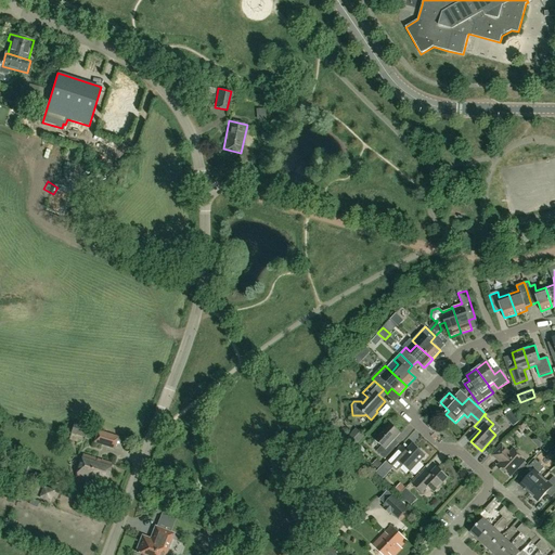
[(523,431),(529,424),(524,420),(517,426),(523,431)]
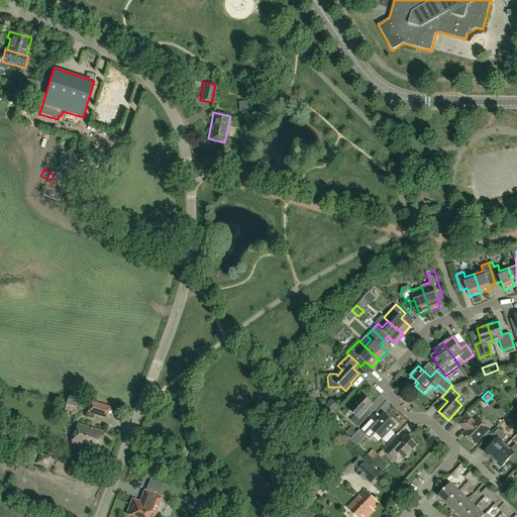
[(79,408),(81,398),(69,394),(66,404),(79,408)]
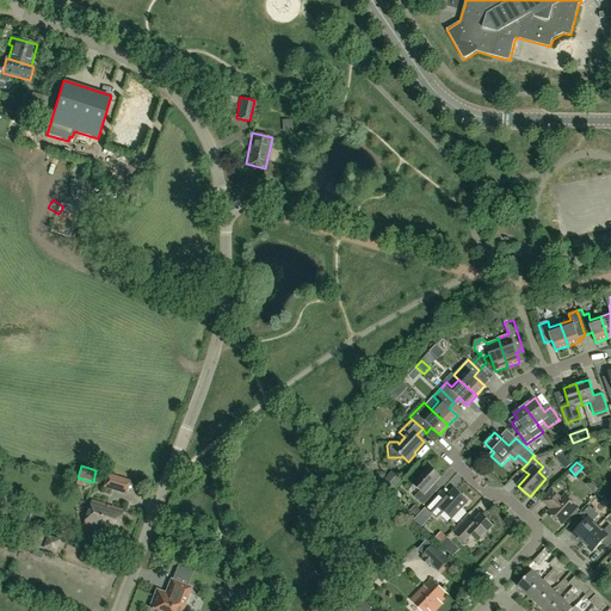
[(424,506),(433,495),(429,491),(440,477),(429,467),(413,485),(420,491),(414,498),(424,506)]
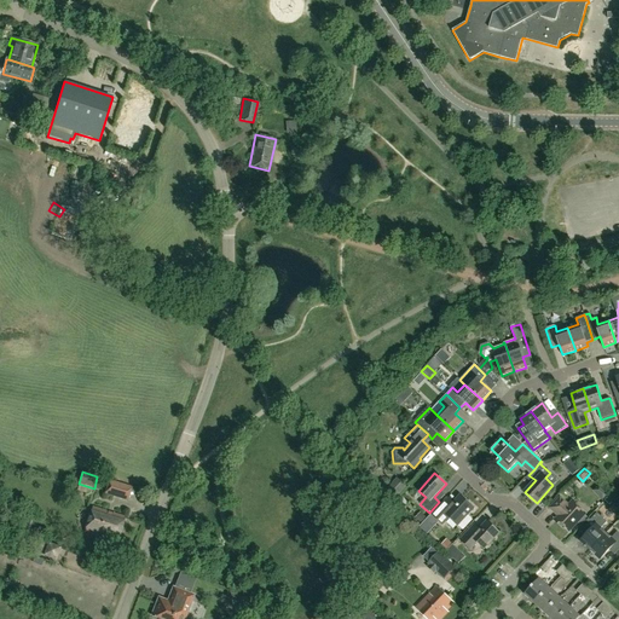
[(131,487),(109,481),(105,491),(128,498),(131,487)]
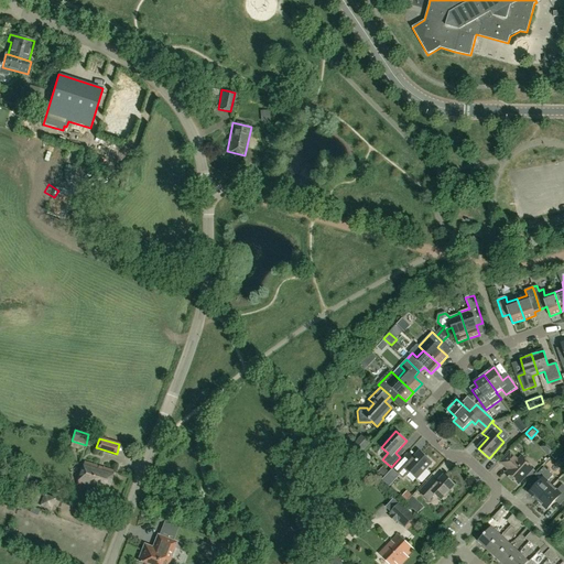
[(431,463),(420,452),(413,458),(408,453),(393,468),(403,478),(410,472),(416,478),(418,478),(422,483),(430,474),(425,469),(431,463)]
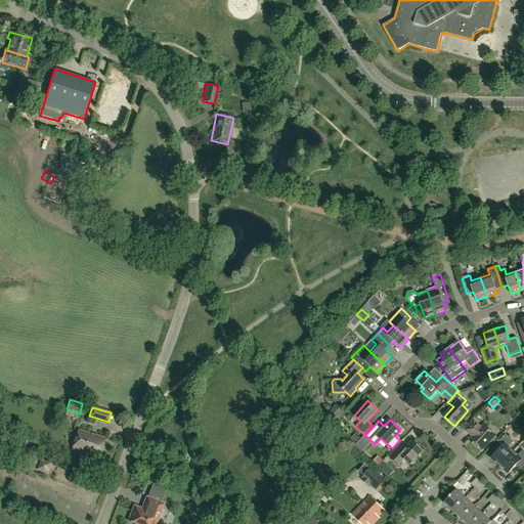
[(481,428),(474,421),(466,430),(473,437),(471,439),(482,450),(495,435),(484,425),(481,428)]
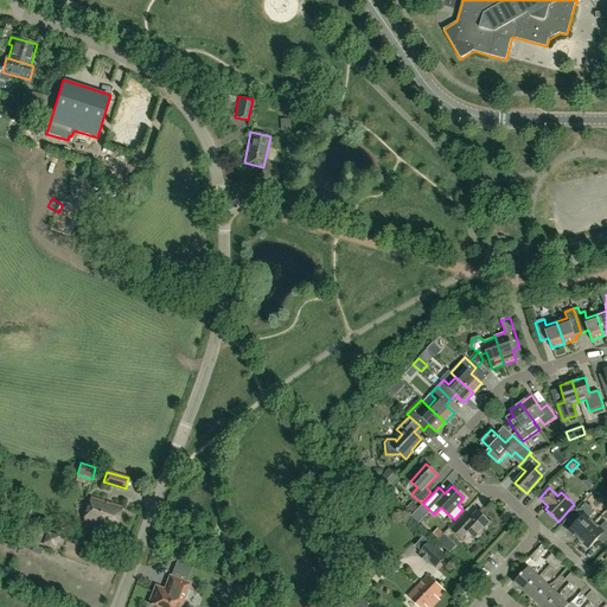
[(115,532),(122,509),(91,499),(83,523),(115,532)]
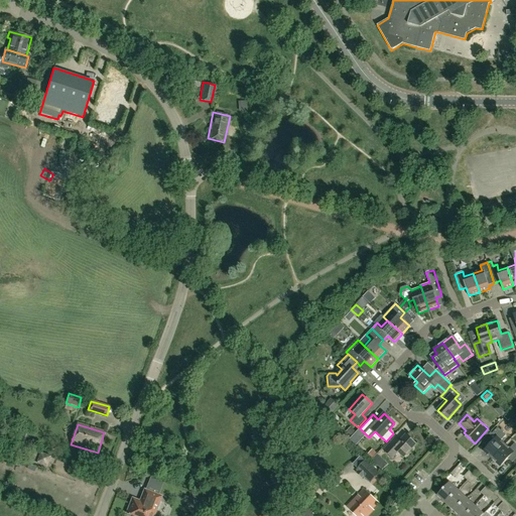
[(492,459),(505,444),(501,440),(506,435),(498,427),(486,439),(491,443),(484,452),(492,459)]
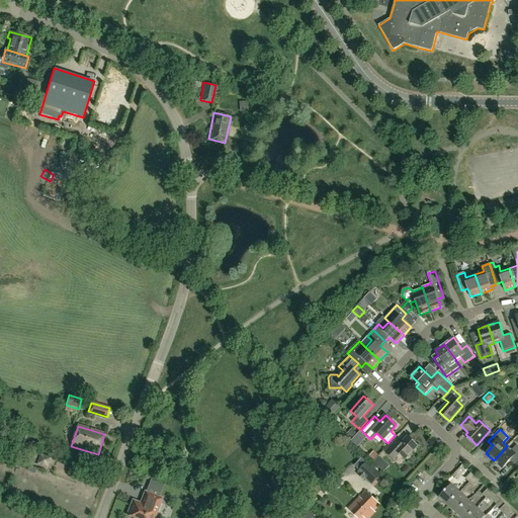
[(22,449),(28,433),(19,430),(14,446),(22,449)]
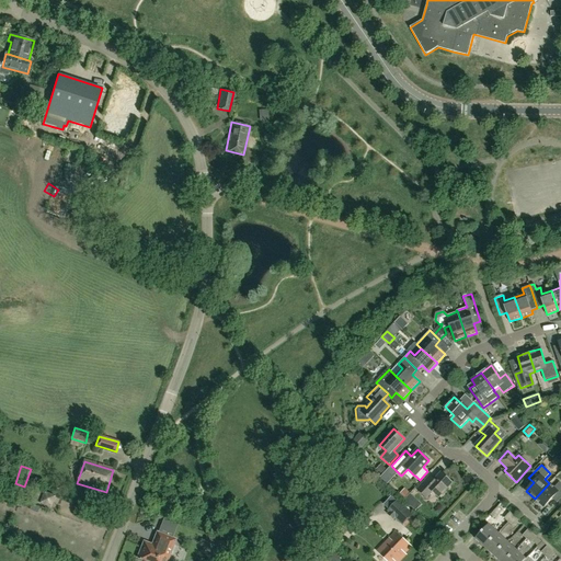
[(434,480),(430,476),(416,490),(426,499),(432,492),(438,497),(453,483),(442,472),(434,480)]
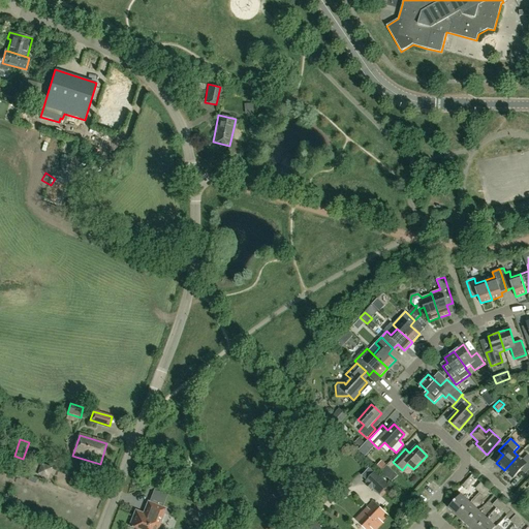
[(518,456),(504,470),(512,478),(523,468),(527,472),(528,469),(528,456),(528,455),(523,460),(518,456)]
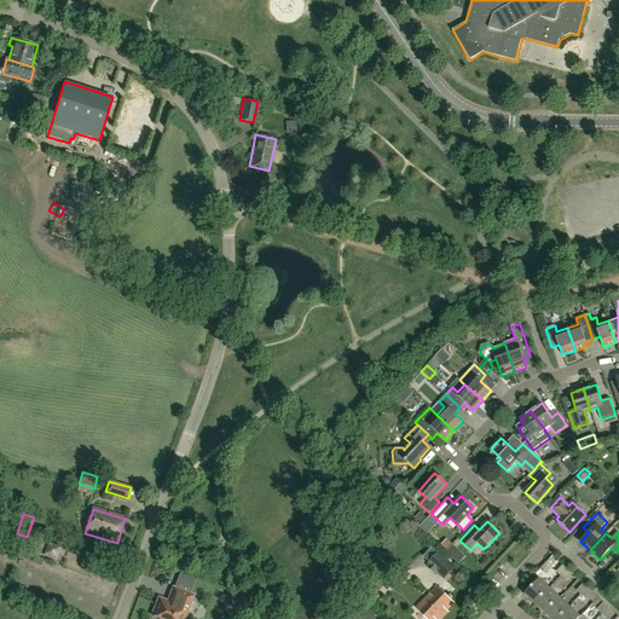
[(56,560),(59,548),(42,542),(38,553),(56,560)]
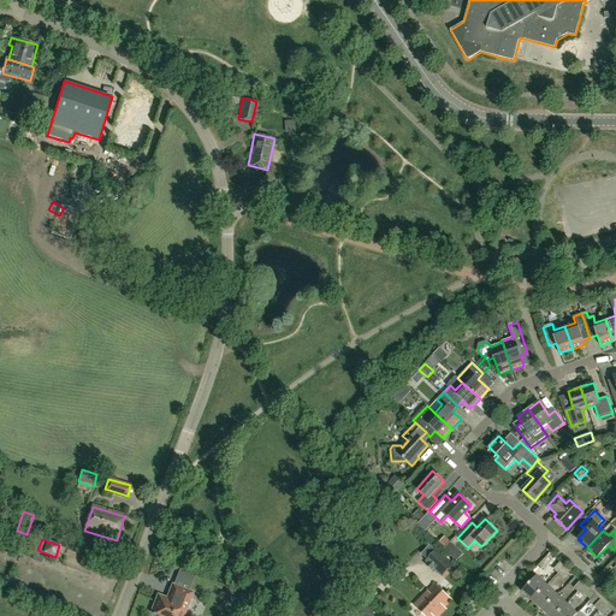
[(442,576),(454,564),(437,550),(426,562),(427,562),(425,564),(432,570),(434,569),(442,576)]
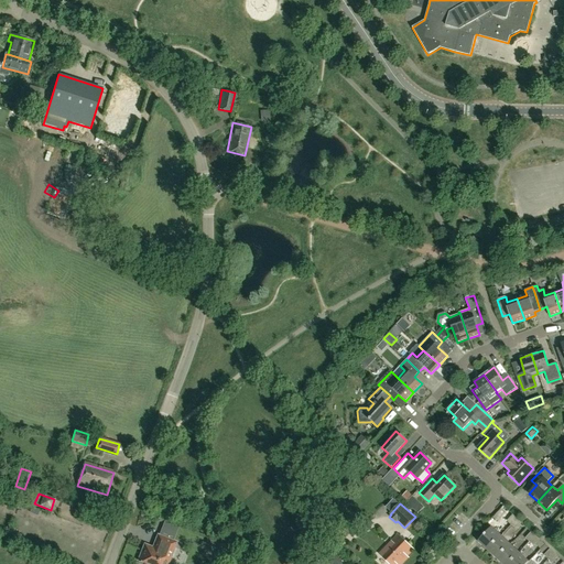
[(511,525),(517,519),(512,514),(507,521),(511,525)]
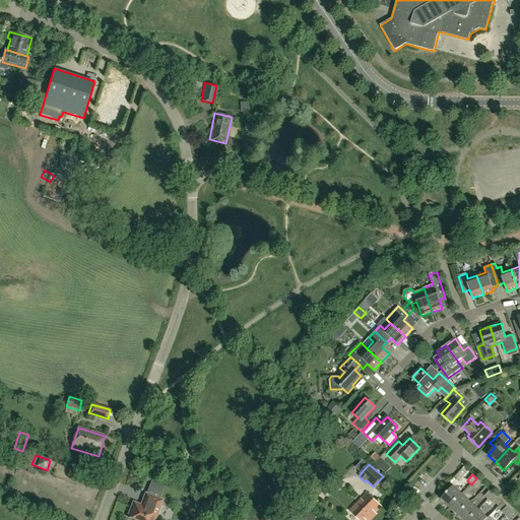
[(476,478),(471,484),(475,488),(480,481),(476,478)]
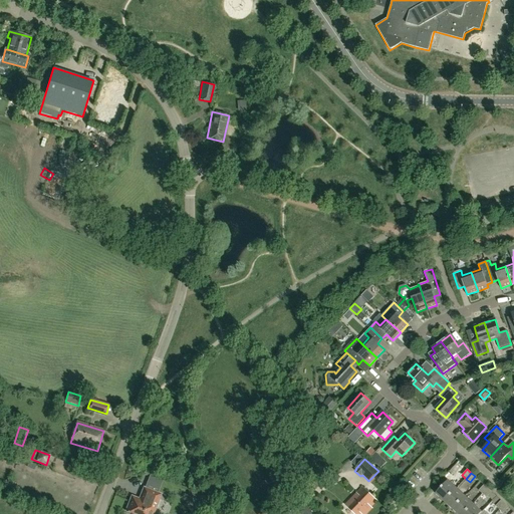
[(157,482),(152,479),(149,487),(154,489),(157,482)]
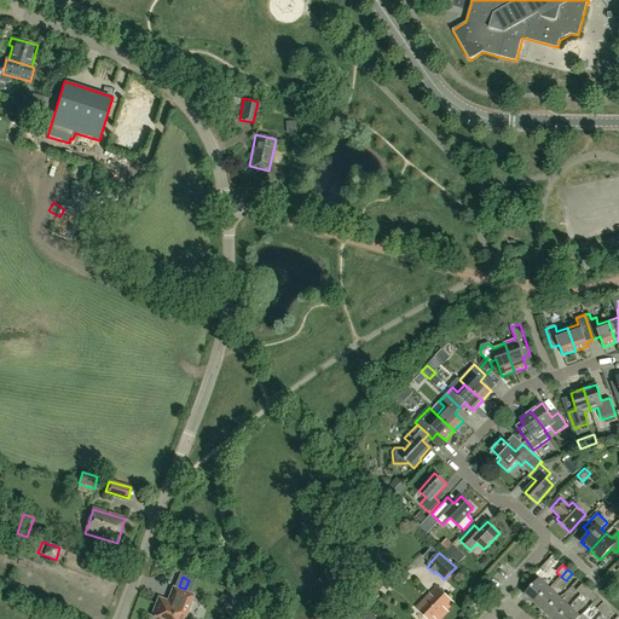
[(536,605),(549,589),(539,579),(525,595),(536,605)]
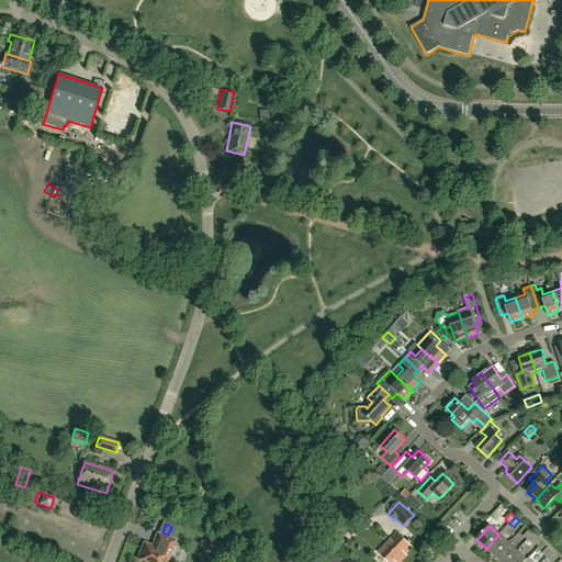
[(528,540),(534,534),(529,530),(524,537),(528,540)]
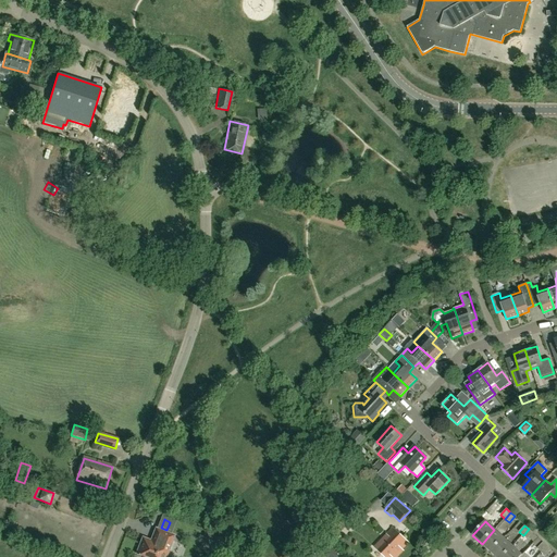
[(385,556),(395,556),(408,543),(393,528),(375,547),(385,556)]
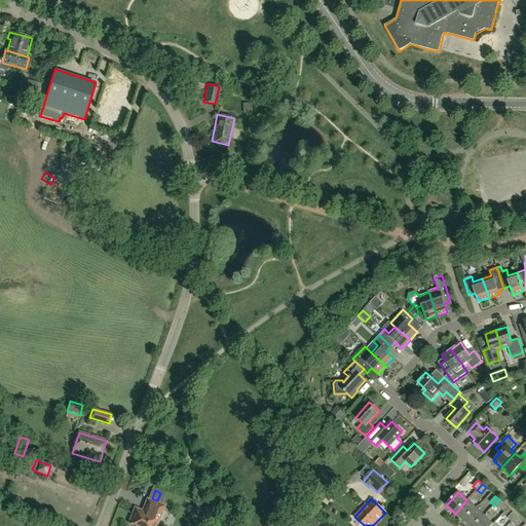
[(499,499),(494,505),(497,509),(503,503),(499,499)]
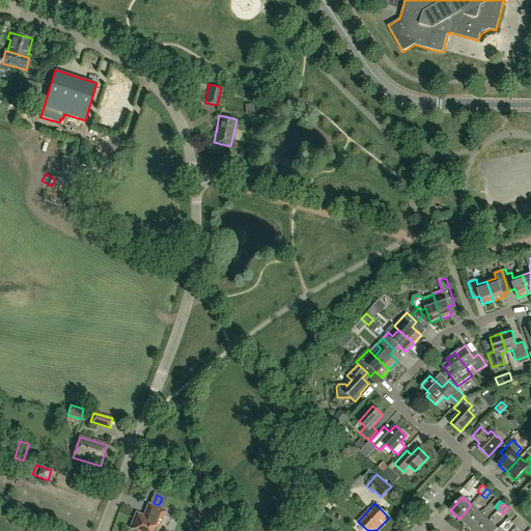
[(158,530),(166,510),(150,505),(146,516),(136,513),(130,529),(136,530),(158,530)]
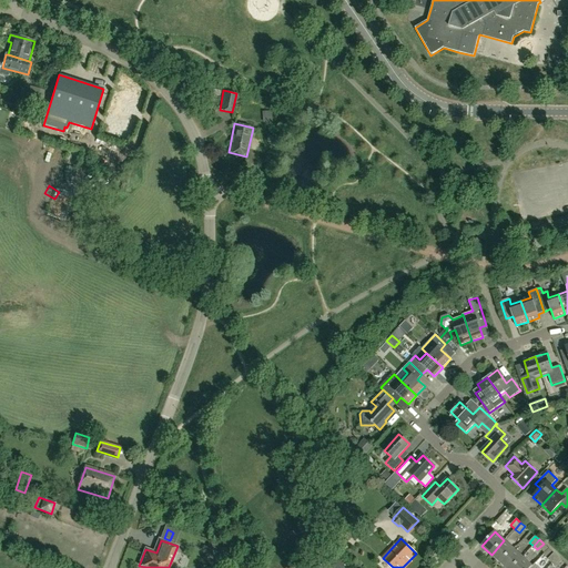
[(500,563),(514,548),(504,540),(492,555),(500,563)]
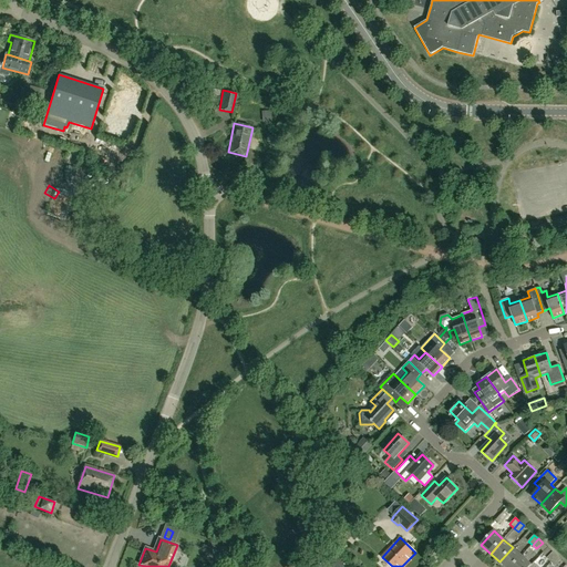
[(504,566),(512,566),(522,556),(513,547),(500,562),(504,566)]
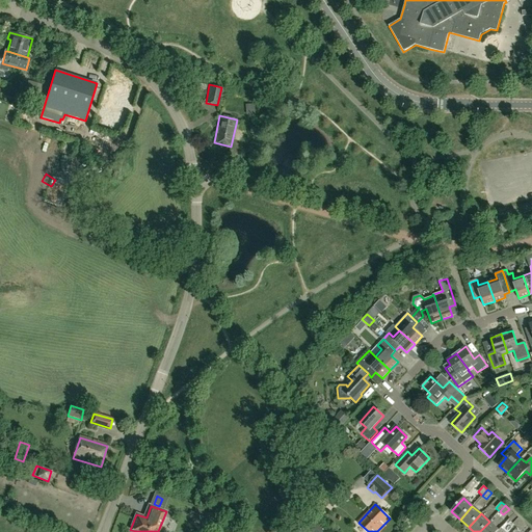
[(516,528),(523,522),(519,517),(513,524),(516,528)]
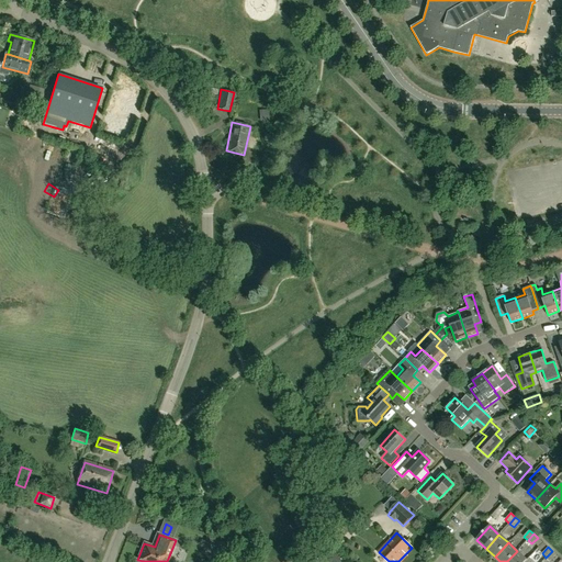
[(525,561),(527,560),(517,551),(507,561),(525,561)]
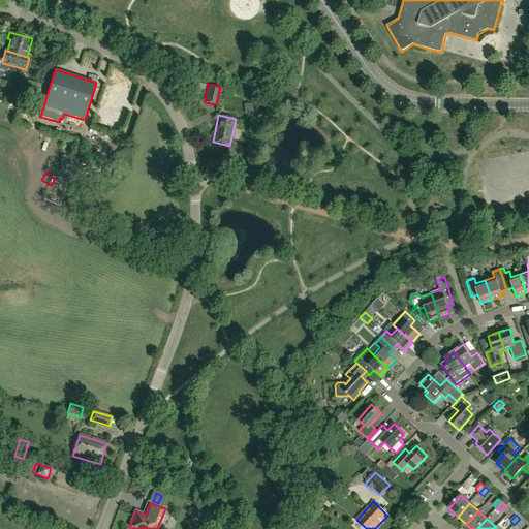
[(520,519),(514,525),(518,528),(524,522),(520,519)]
